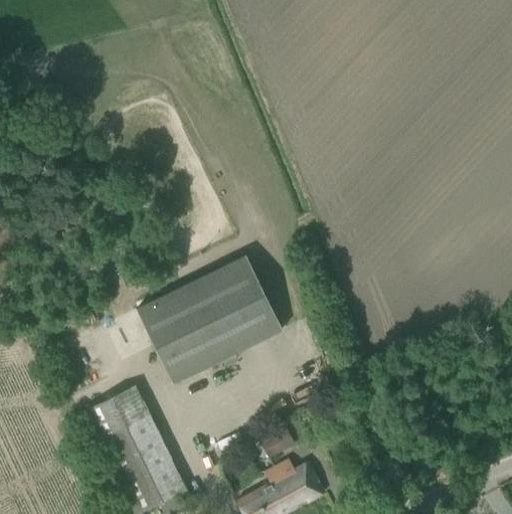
[(137,308),(174,383),(284,330),(246,254),(137,308)]
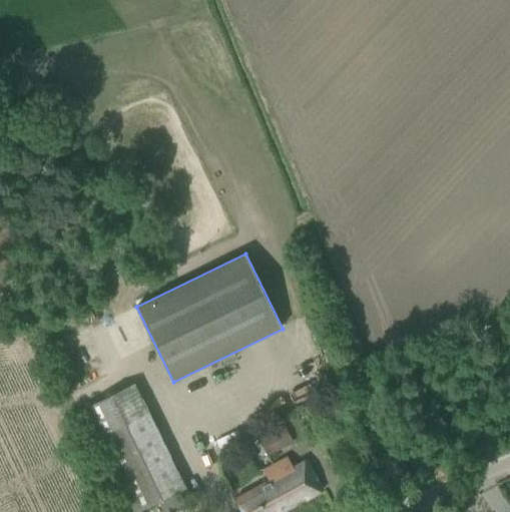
[(140,511),(186,490),(134,384),(81,410),(130,511),(140,511)]
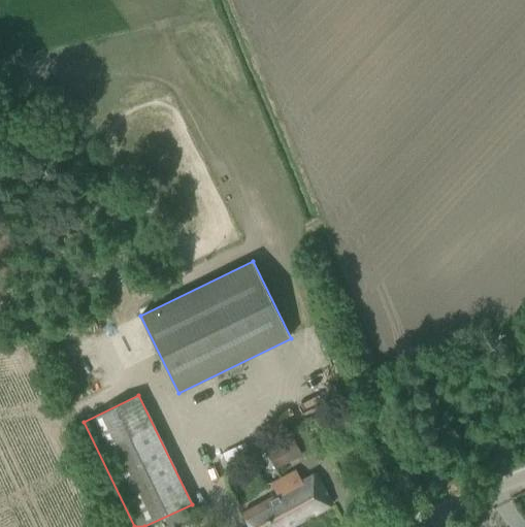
[(259,437),(225,454),(229,461),(262,446),(259,437)]
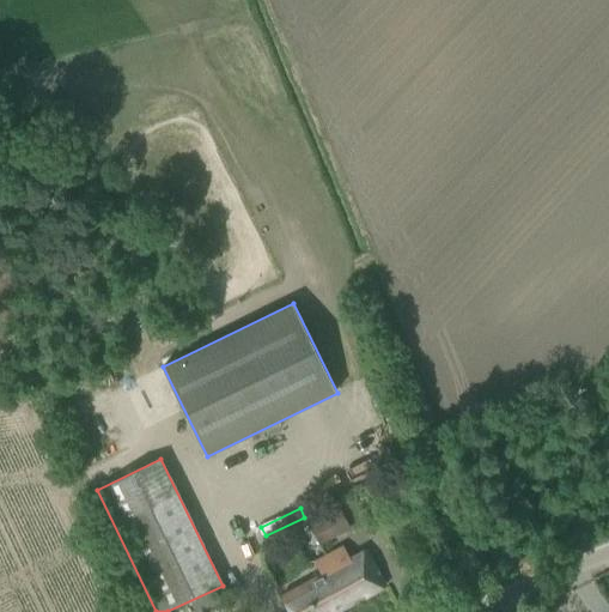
[(311,526),(322,546),(353,529),(342,509),(311,526)]
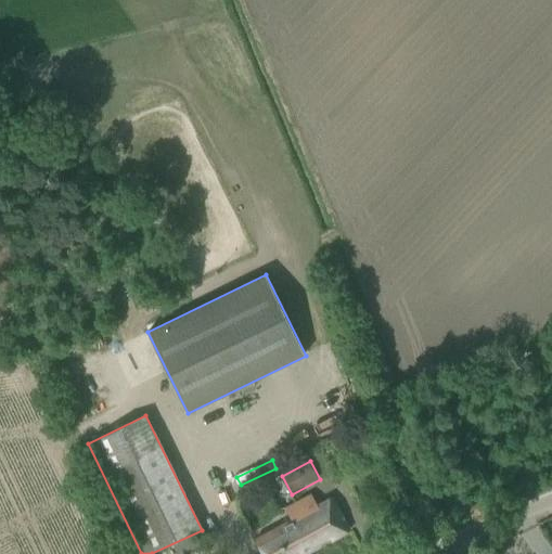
[(293,519),(257,539),(264,553),(309,553),(321,548),(320,544),(332,538),(333,541),(351,531),(332,497),(318,503),(312,493),(286,507),(293,519)]
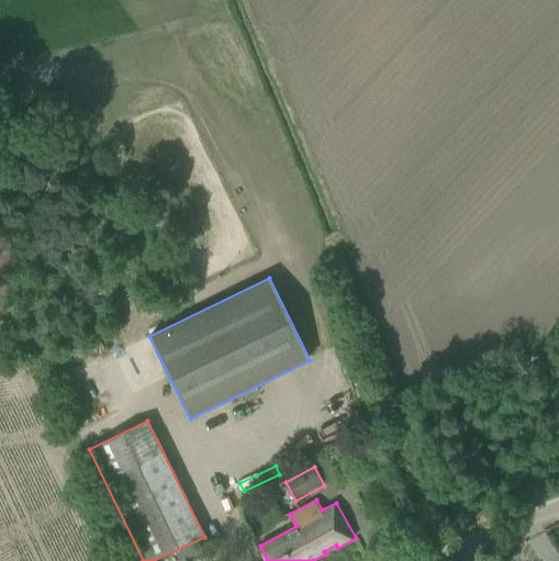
All buildings are outlined.
